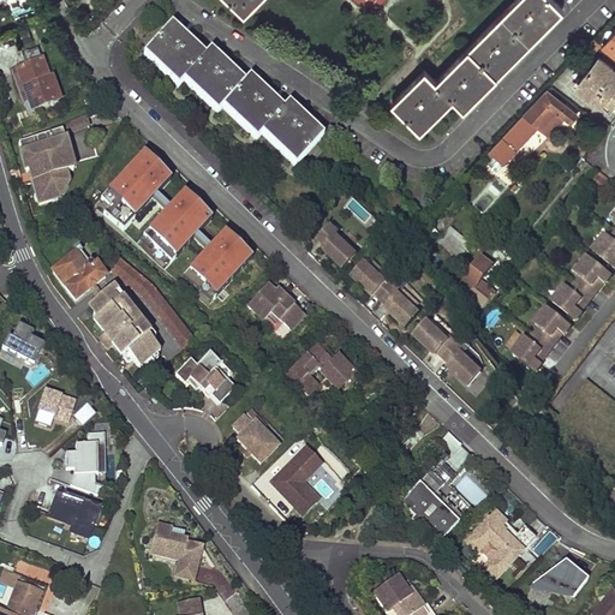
[(233,0),(246,12),(257,0),(233,0)]
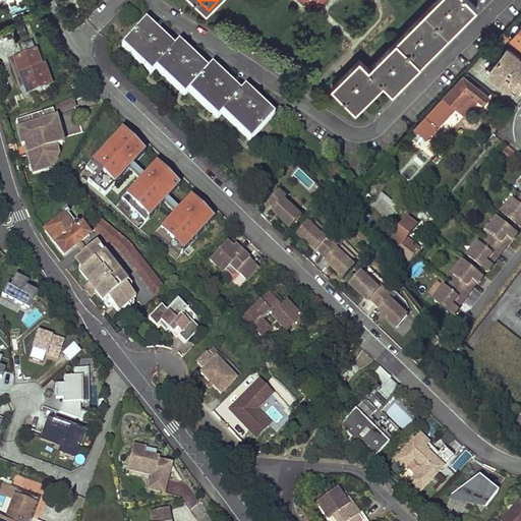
[(302,0),(313,12),(327,0),(302,0)]
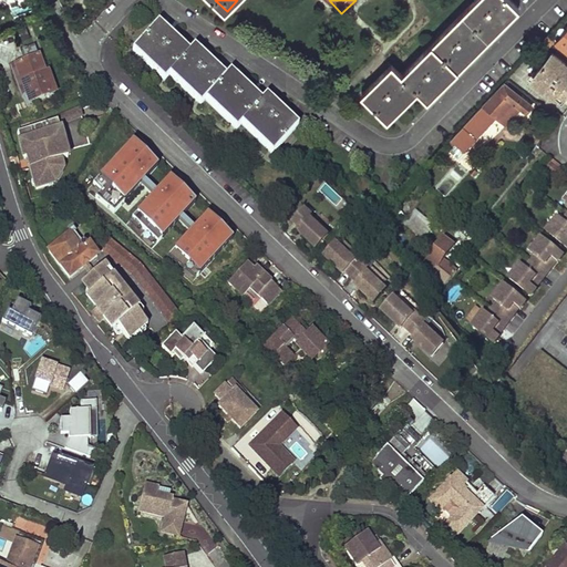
[(394,68),(363,100),(390,124),(420,93),(430,102),(472,60),(496,34),(513,18),(521,10),(511,0),(480,0),(404,78),(394,68)]
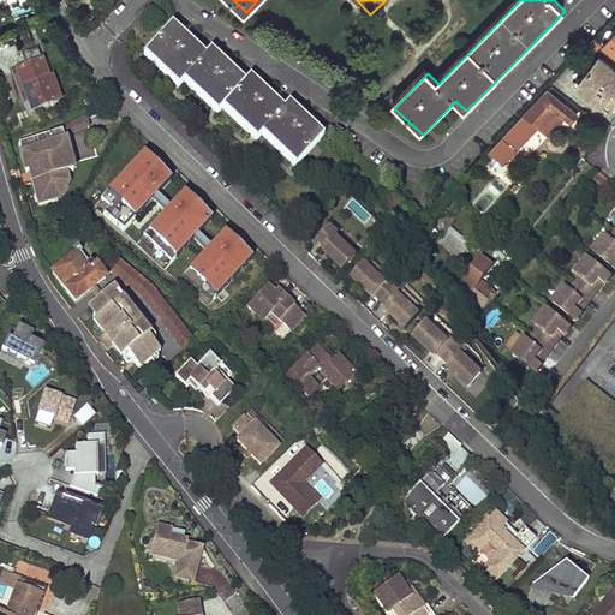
[(173,27),(144,55),(177,88),(183,82),(215,114),(221,108),(254,142),(261,135),(294,168),(322,141),(288,107),(282,113),(250,81),(243,87),(225,69),(210,54),(204,59),(187,42),(173,27)]
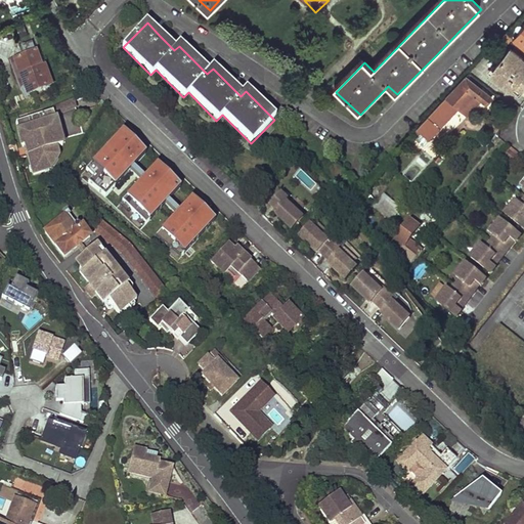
[(523,28),(514,42),(523,50),(523,28)]
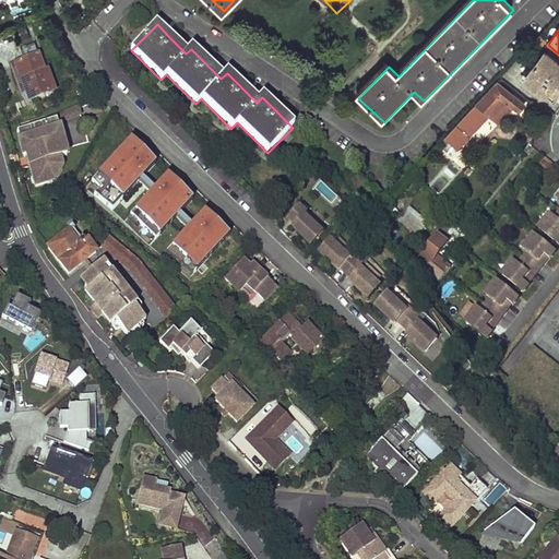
[(538,37),(534,42),(542,47),(545,43),(538,37)]
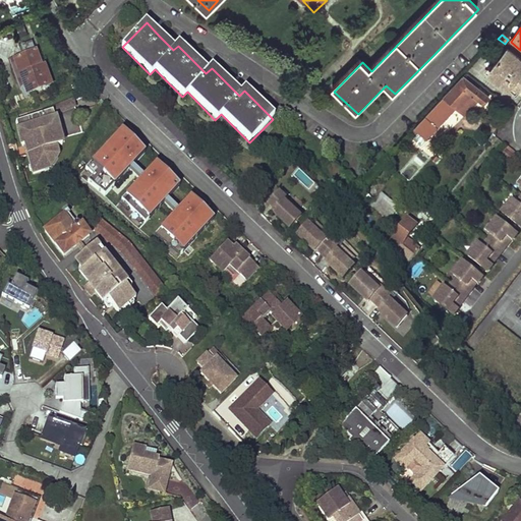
[(18,47),(22,57),(36,53),(33,43),(18,47)]
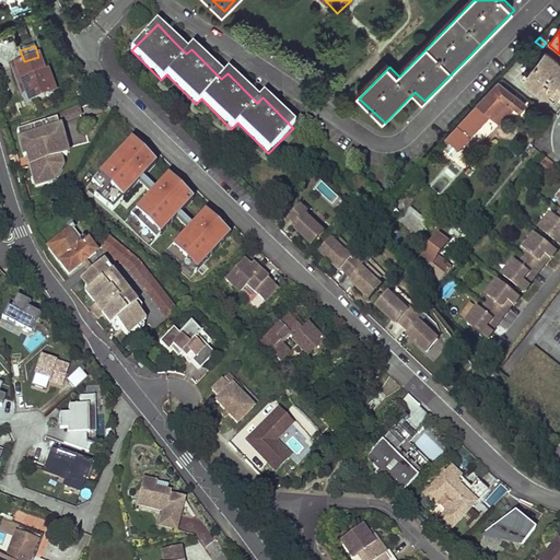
[(559,90),(559,63),(545,53),(524,79),(553,100),(559,90)]
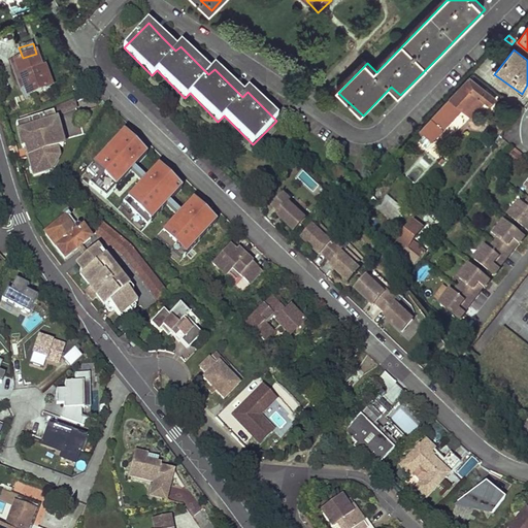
[(15,61),(27,96),(51,88),(39,53),(36,54),(23,58),(15,61)]
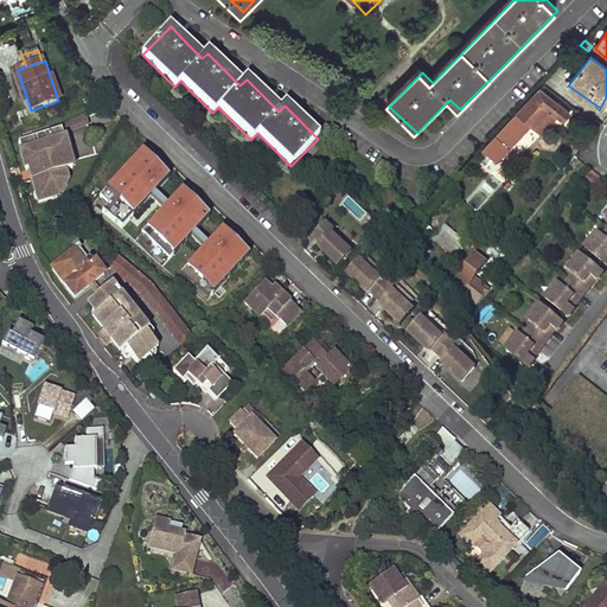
[(537,90),(480,152),(494,165),(530,126),(532,128),(548,112),(557,117),(562,122),(569,114),(537,90)]
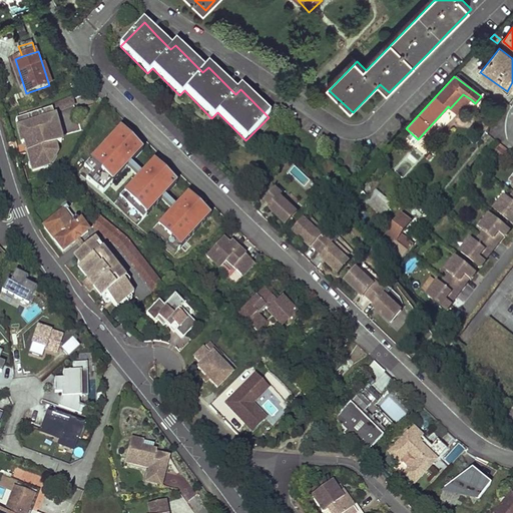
[(450,108),(457,114),(471,99),(463,94),(450,108)]
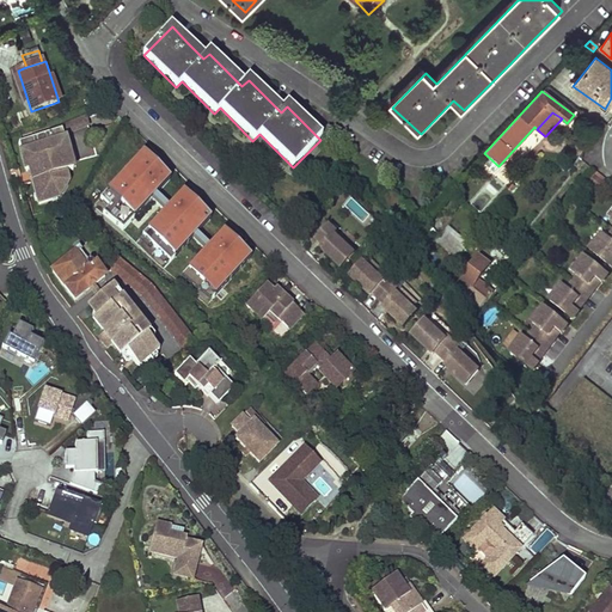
[(85,127),(83,117),(49,128),(51,136),(59,134),(85,127)]
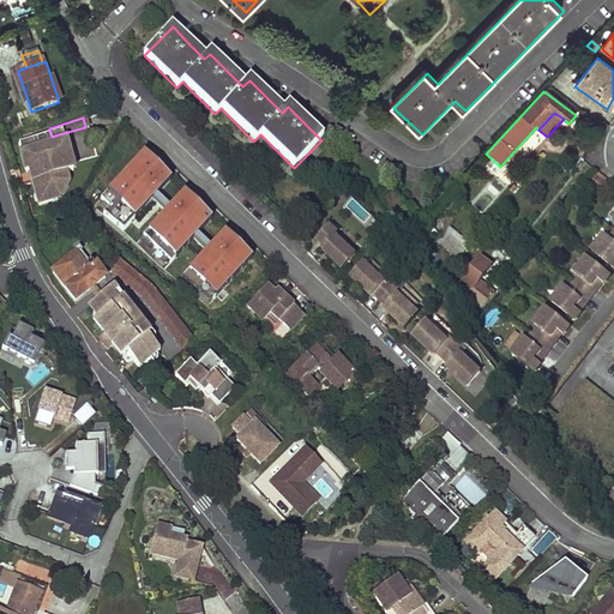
[(65,150),(59,134),(52,137),(22,145),(29,172),(32,170),(41,203),(61,197),(64,192),(66,193),(70,186),(66,173),(70,170),(67,163),(72,160),(68,149),(65,150)]
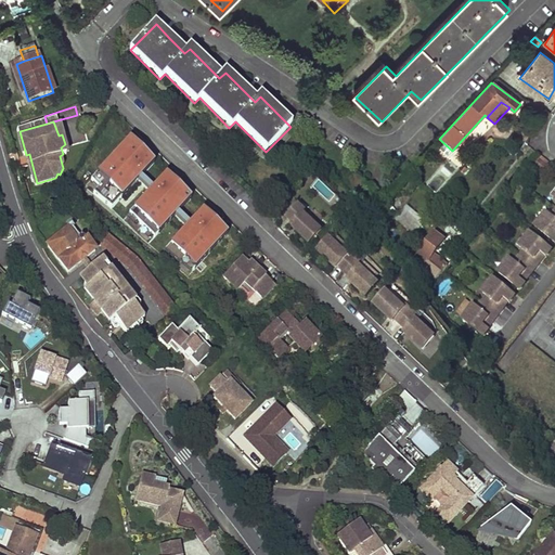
[(540,155),(534,163),(544,170),(550,163),(540,155)]
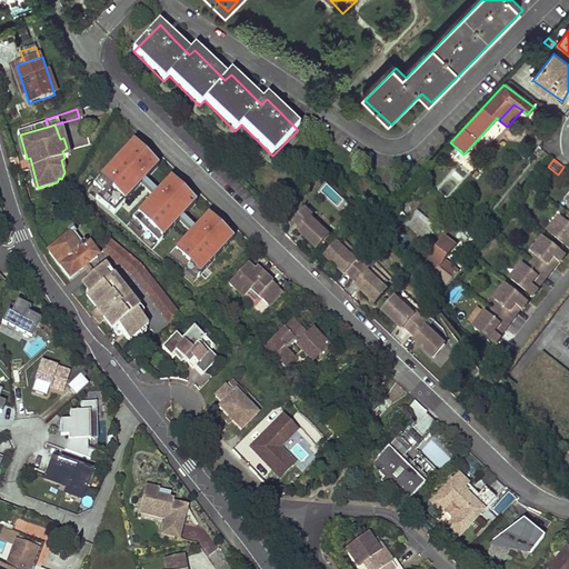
[(157,175),(148,186),(152,190),(161,179),(157,175)]
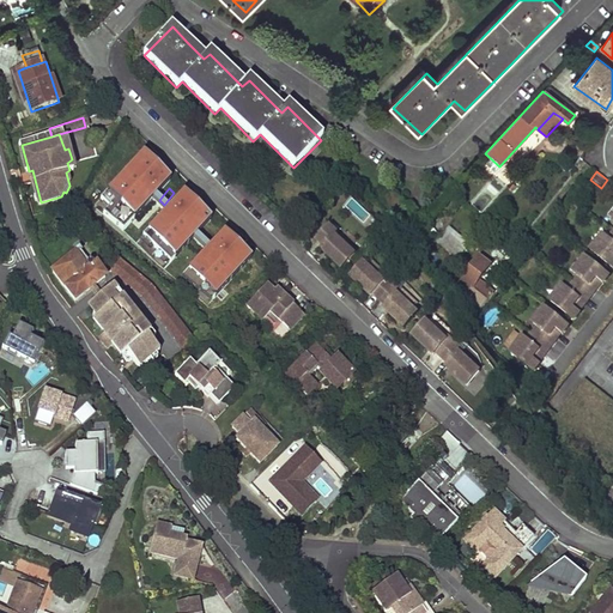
[(150,190),(135,207),(150,220),(156,214),(164,222),(158,229),(167,236),(194,204),(189,199),(186,196),(182,200),(174,193),(164,205),(159,200),(150,190)]
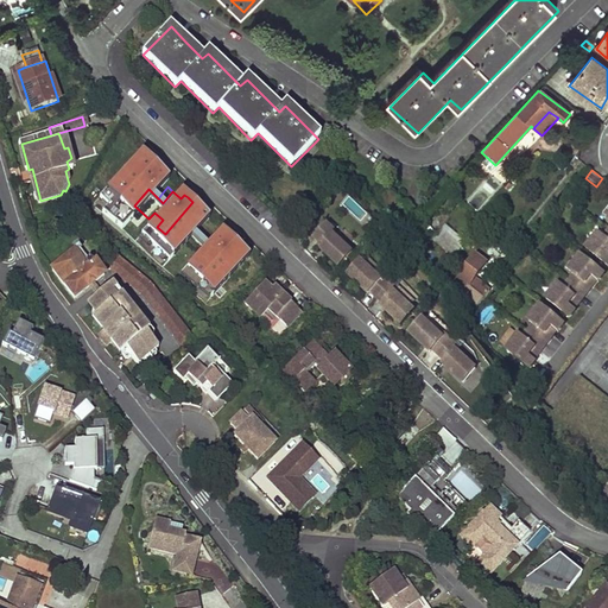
[(363,227),(372,219),(349,197),(341,206),(363,227)]
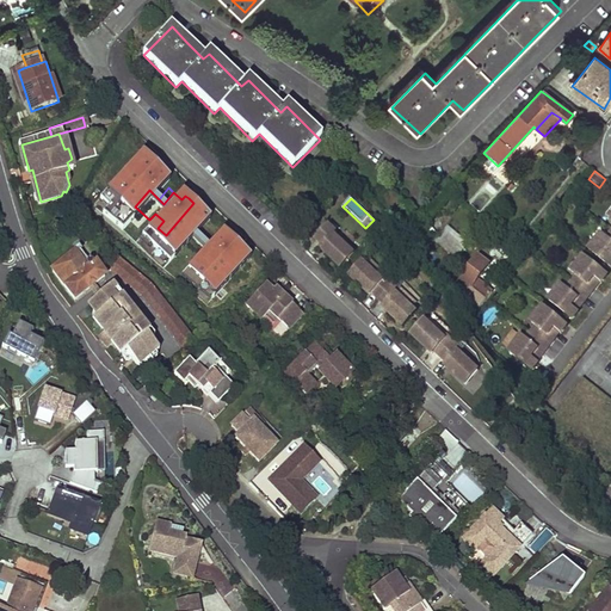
[(193,203),(166,235),(176,244),(180,236),(187,242),(181,250),(198,264),(213,247),(203,239),(198,235),(208,223),(199,215),(203,211),(193,203)]
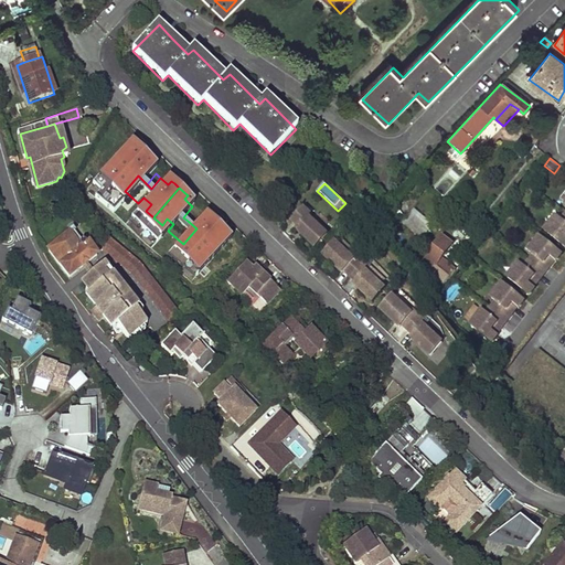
[(564,203),(563,205),(564,206),(564,211),(557,221),(553,219),(542,232),(564,249),(564,248),(564,203)]
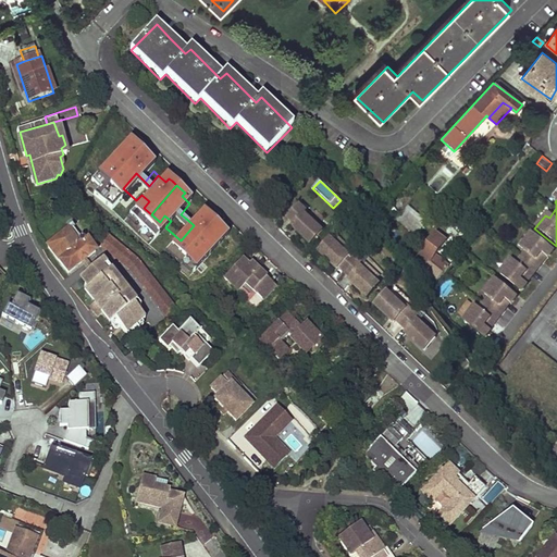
[(189,203),(181,214),(185,218),(194,207),(189,203)]
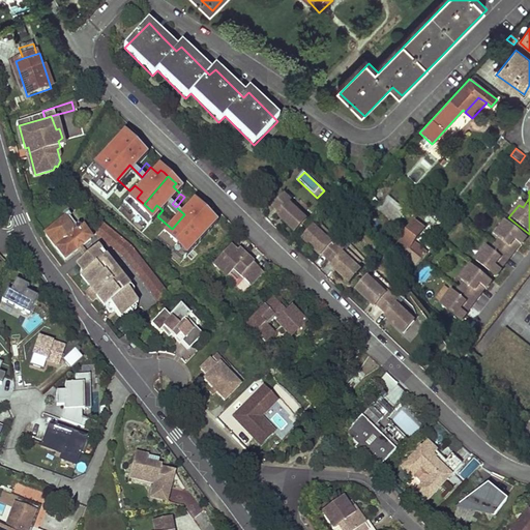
[(286,196),(274,208),(280,213),(284,217),(282,219),(296,233),(307,221),(290,204),(292,202),(286,196)]
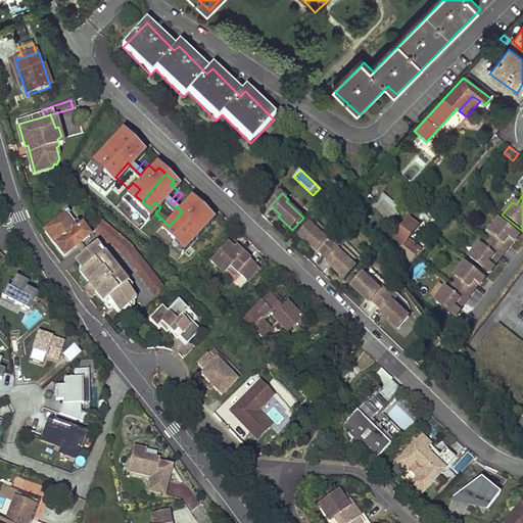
[(372,200),(366,193),(358,200),(364,207),(372,200)]
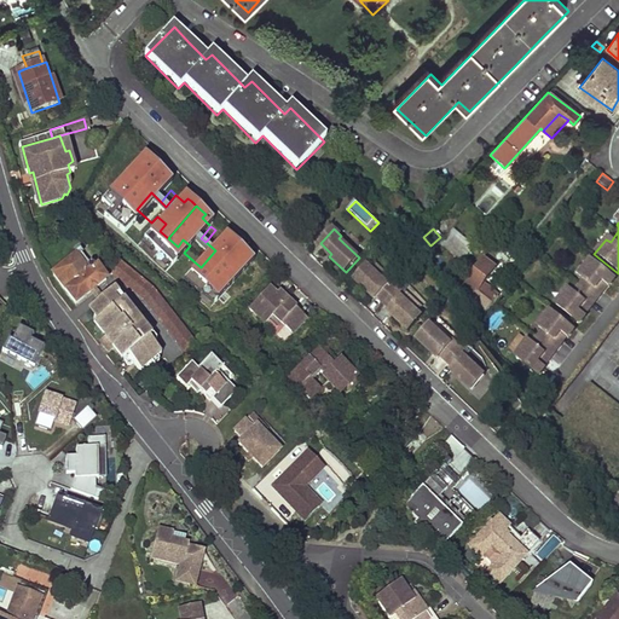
[(475,248),(455,230),(435,248),(443,253),(445,250),(462,265),(475,248)]
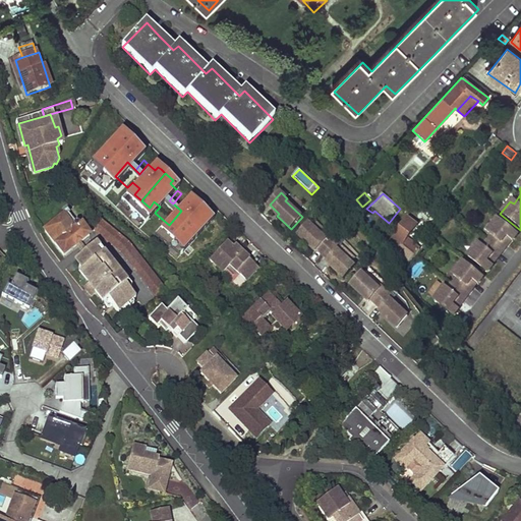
[(353,197),(346,205),(357,217),(365,210),(362,207),(356,199),(353,197)]
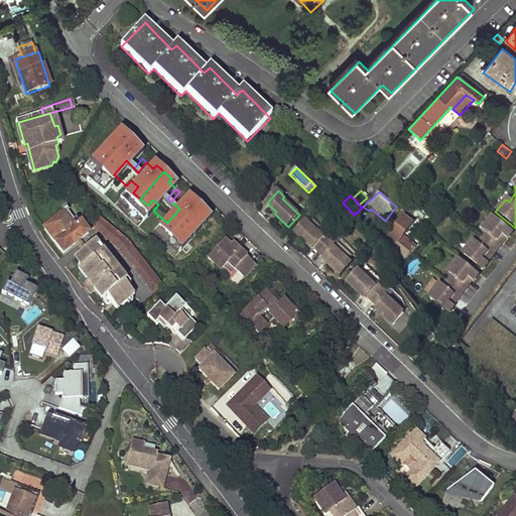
[(152,200),(148,206),(153,211),(158,205),(152,200)]
